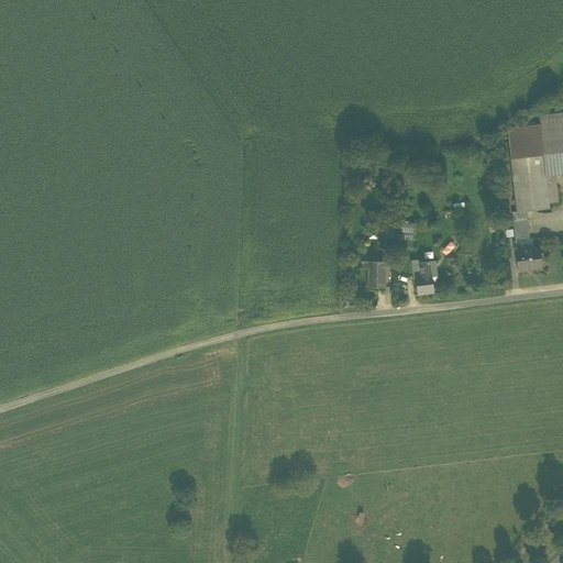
[(540,125),(541,132),(562,129),(562,112),(539,116),(540,125)]
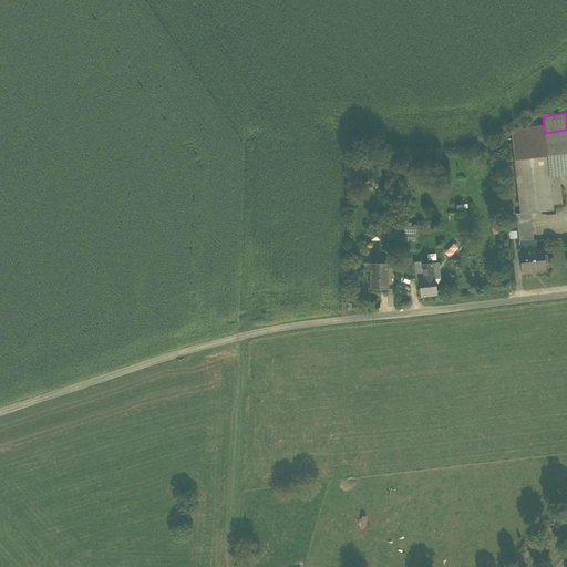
[(511,131),(514,158),(547,155),(545,133),(544,126),(511,131)]
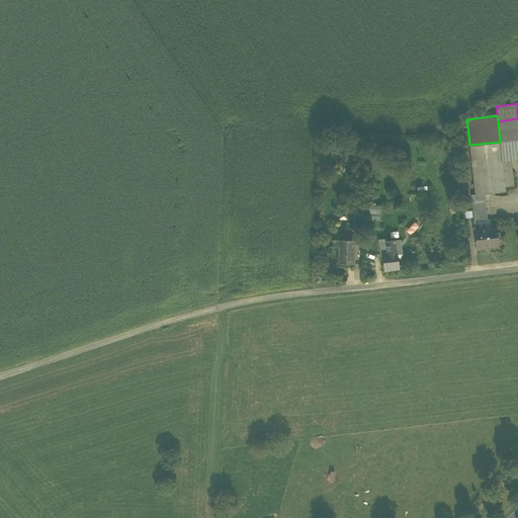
[(517,118),(498,121),(500,142),(502,162),(511,161),(517,160),(517,118)]
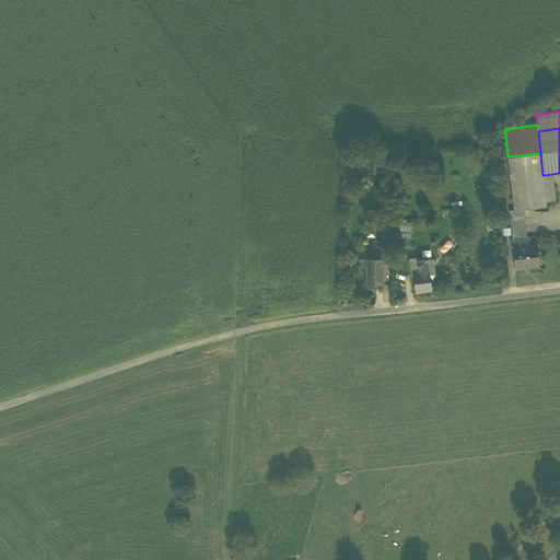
[(543,175),(540,153),(508,156),(513,211),(514,211),(524,210),(546,208),(547,208),(546,202),(543,175)]
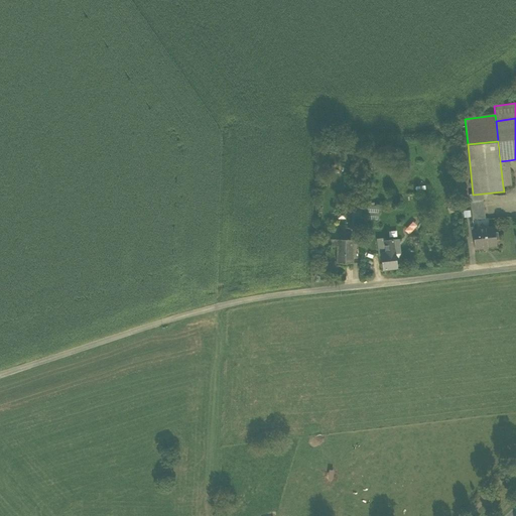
[(500,161),(503,186),(511,185),(509,160),(500,161)]
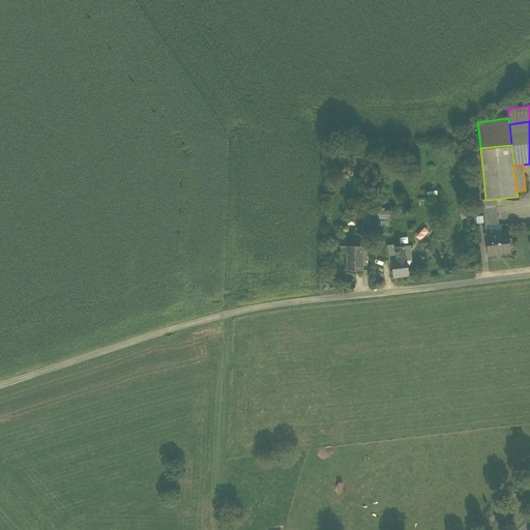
[(481,200),(486,226),(499,225),(496,199),(487,200),(486,200),(481,200)]
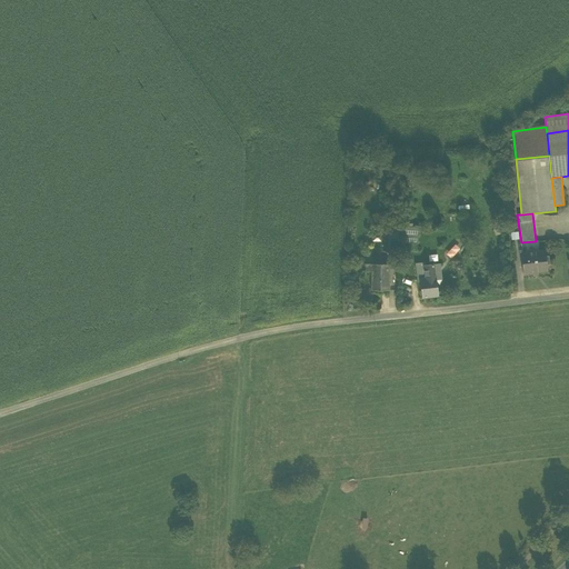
[(405,243),(418,245),(419,228),(405,227),(405,243)]
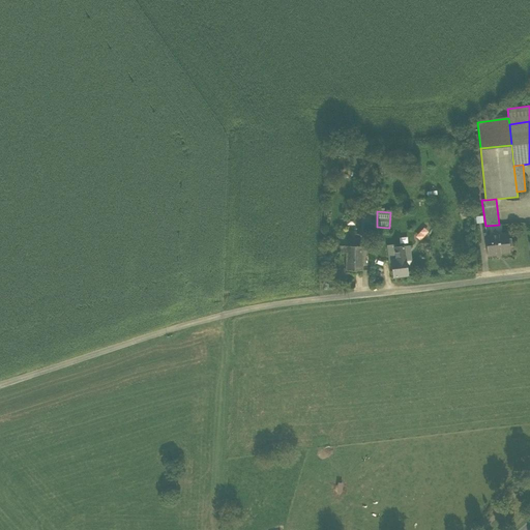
[(361,213),(361,223),(372,224),(372,213),(361,213)]
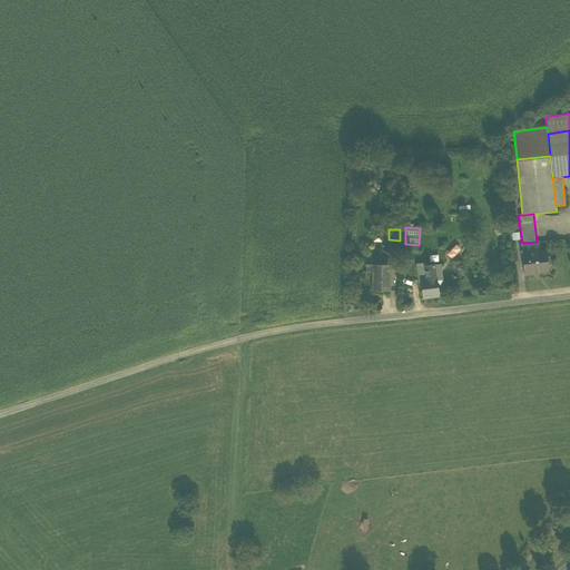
[(387,252),(400,253),(400,241),(389,239),(387,252)]
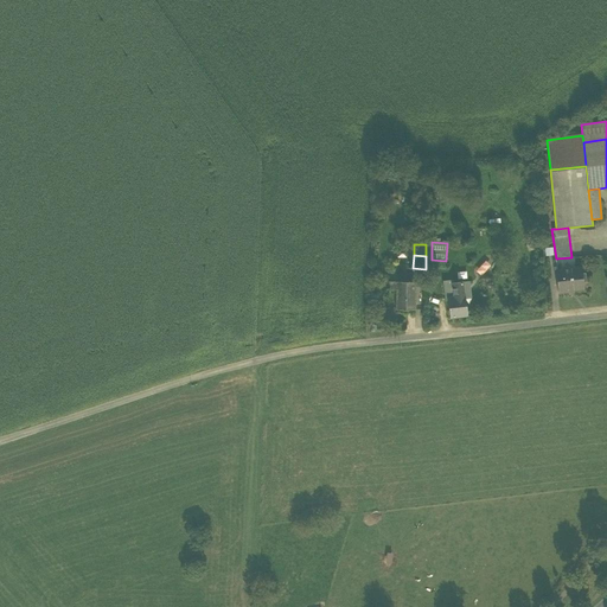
[(556,270),(558,292),(568,291),(585,288),(582,268),(557,270),(556,270)]
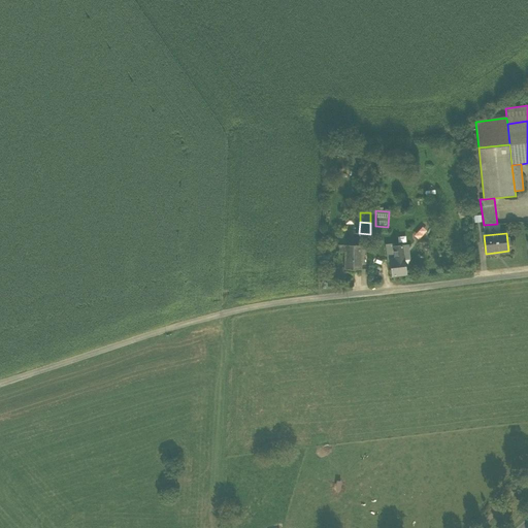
[(344,269),(361,269),(361,245),(345,244),(345,253),(344,269)]
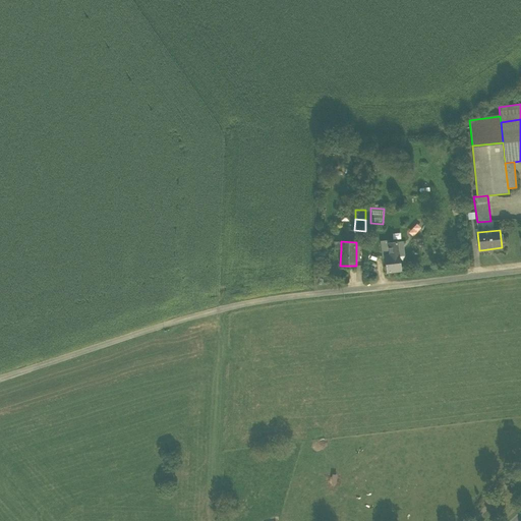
[(385,255),(387,273),(401,271),(400,259),(399,256),(399,253),(398,243),(389,244),(390,246),(390,249),(385,250),(385,254),(385,255)]
